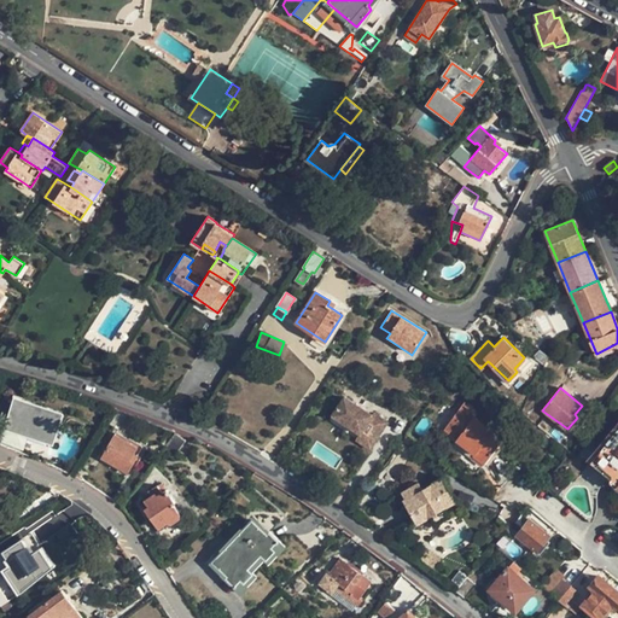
[(385,424),(371,414),(369,417),(342,398),(330,417),(357,435),(360,432),(373,442),(385,424)]
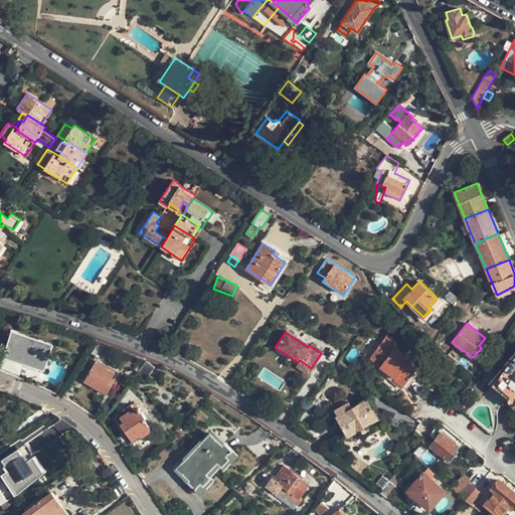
[(50,345),(14,333),(7,355),(43,367),(50,345)]
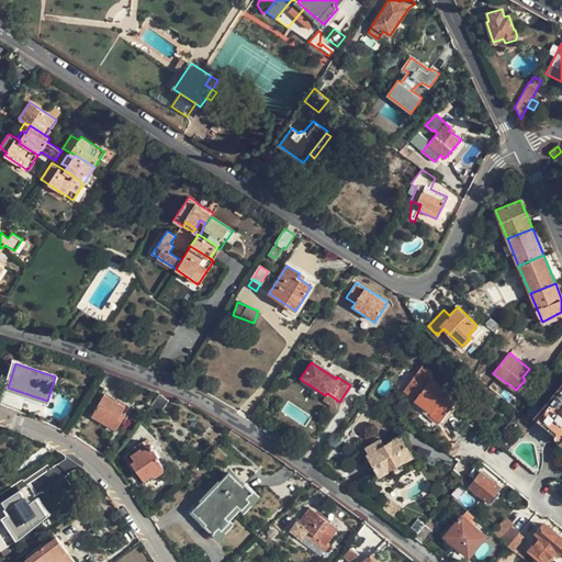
[(441,422),(456,401),(457,400),(431,380),(434,377),(420,367),(404,389),(415,397),(415,400),(431,412),(430,414),(441,422)]
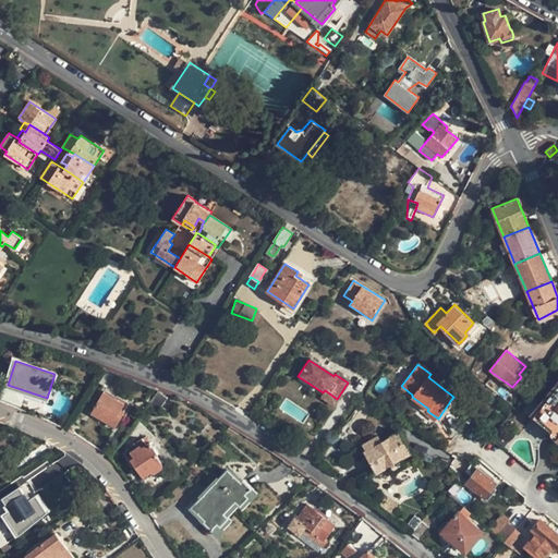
[(557,385),(533,416),(557,436),(557,385)]
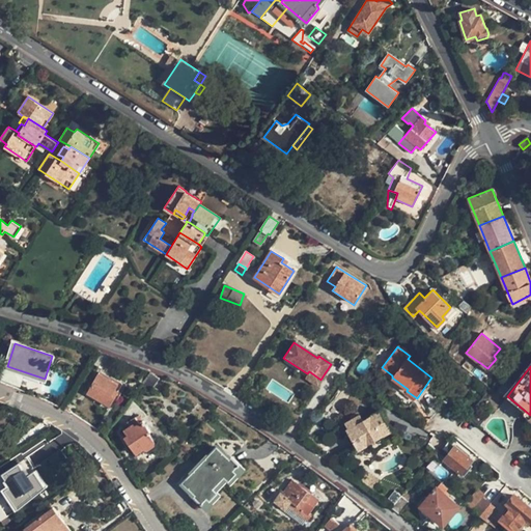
[(320,380),(309,371),(307,373),(304,379),(315,387),(320,380)]
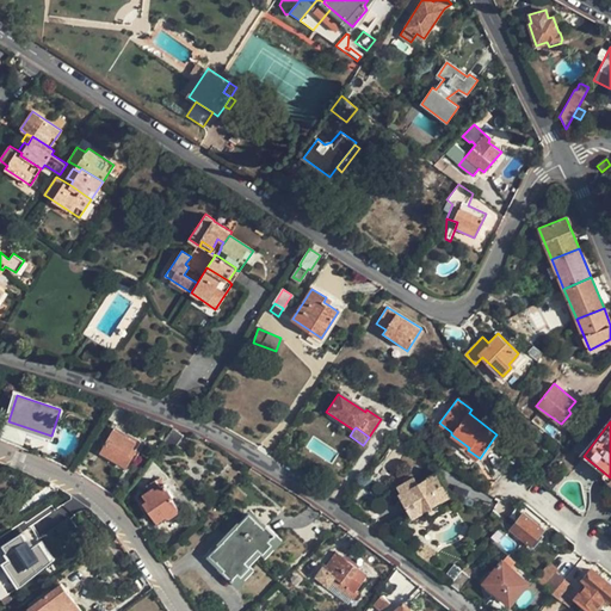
[(135,440),(123,433),(115,429),(102,452),(127,467),(136,449),(133,446),(135,440)]
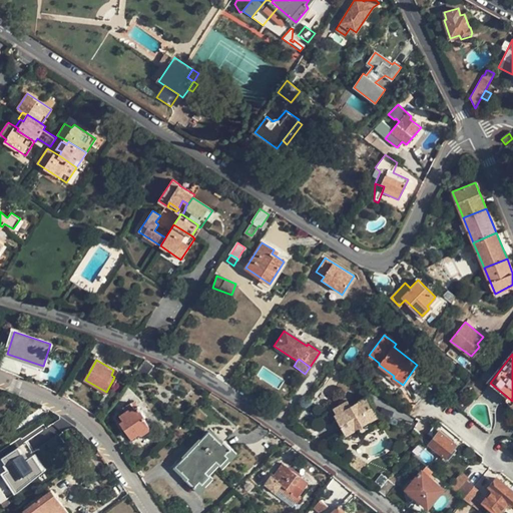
[(152,366),(145,360),(135,373),(142,379),(152,366)]
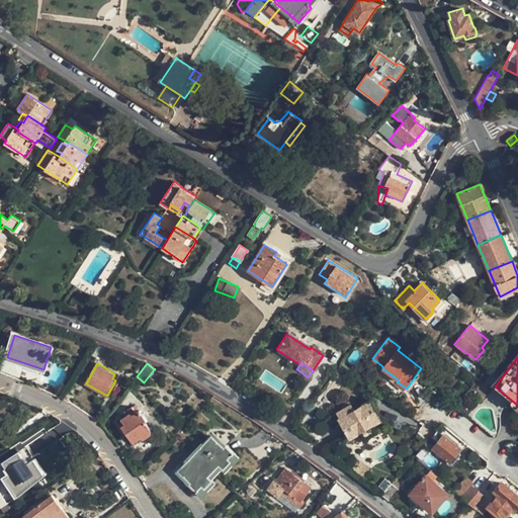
[(350,438),(362,431),(370,426),(381,420),(370,401),(339,418),(350,438)]
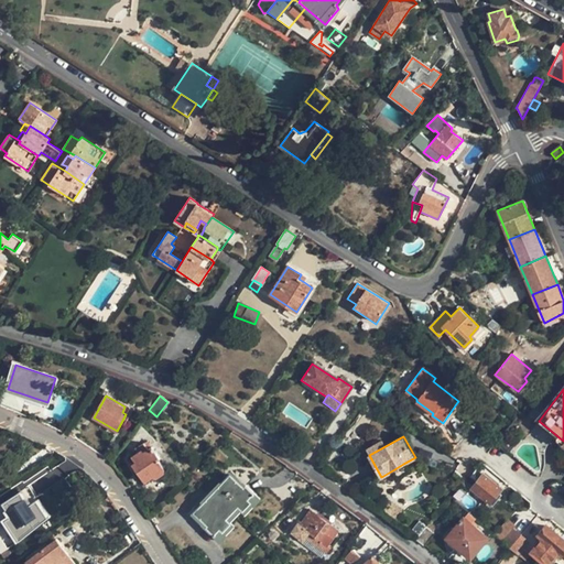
[(142,451),(133,456),(136,461),(133,463),(145,480),(154,476),(158,477),(163,473),(164,467),(159,459),(160,457),(152,447),(143,452),(142,451)]
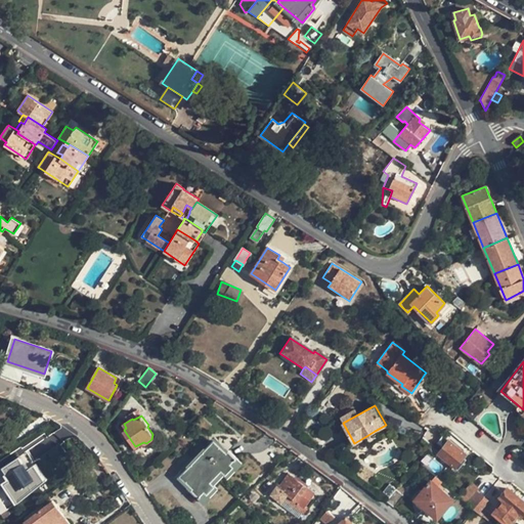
[(380,439),(375,431),(366,436),(370,444),(380,439)]
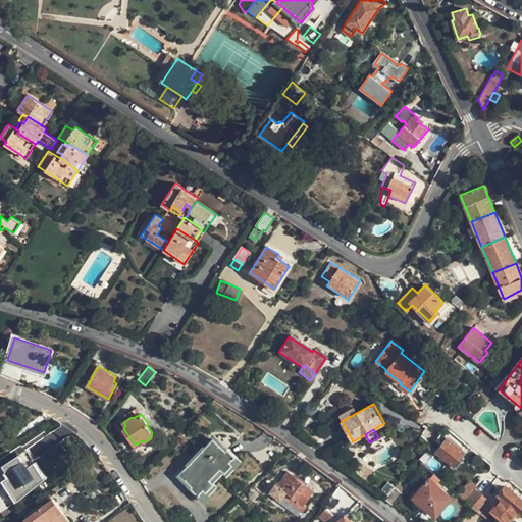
[(213,438),(196,457),(215,474),(220,468),(225,472),(232,463),(229,460),(235,455),(227,449),(225,450),(213,438)]
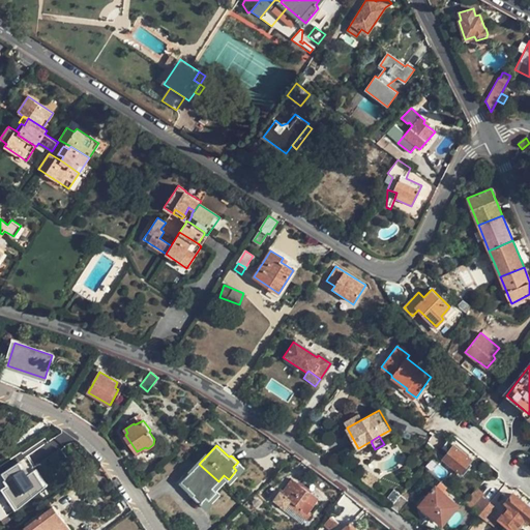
[(461,473),(471,460),(453,445),(443,459),(461,473)]
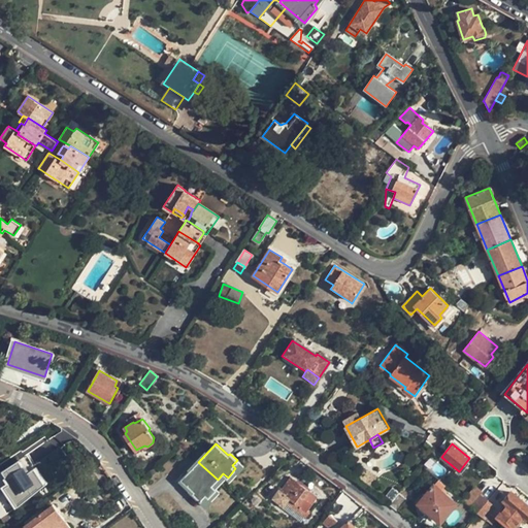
[(3,471),(10,466),(5,459),(0,462),(0,479),(1,481),(7,477),(3,471)]
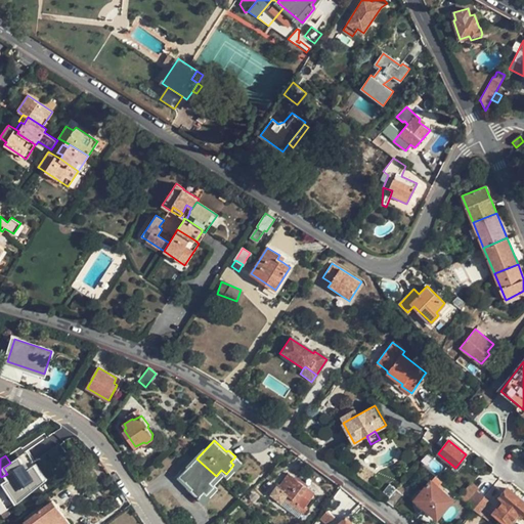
[(34,480),(18,457),(10,463),(3,468),(7,474),(16,488),(24,485),(25,485),(34,480)]
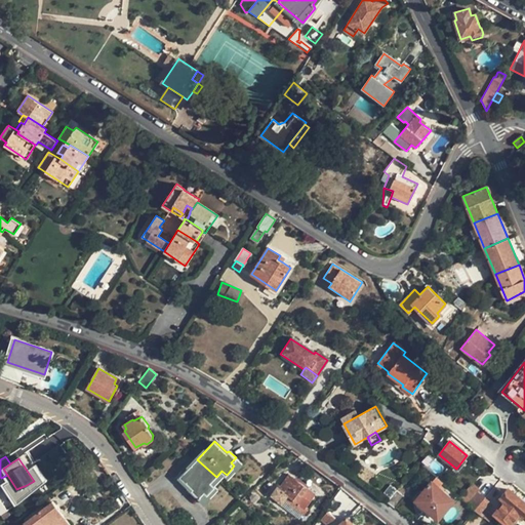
[(211,482),(216,477),(197,459),(180,477),(193,489),(192,490),(198,497),(203,492),(207,495),(214,487),(211,482)]
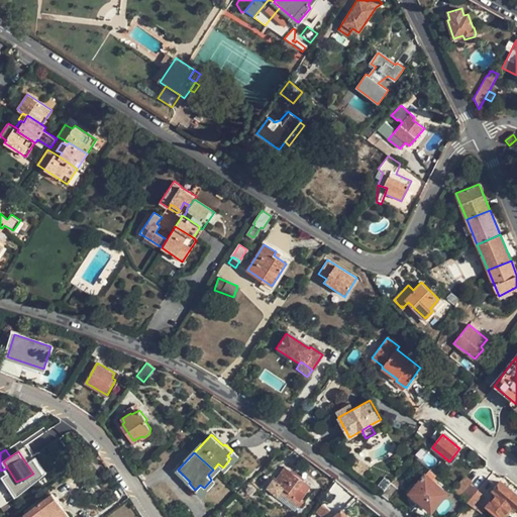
[(311,485),(284,468),(275,480),(273,479),(267,488),(279,496),(280,493),(299,506),(303,501),(301,499),(311,485)]
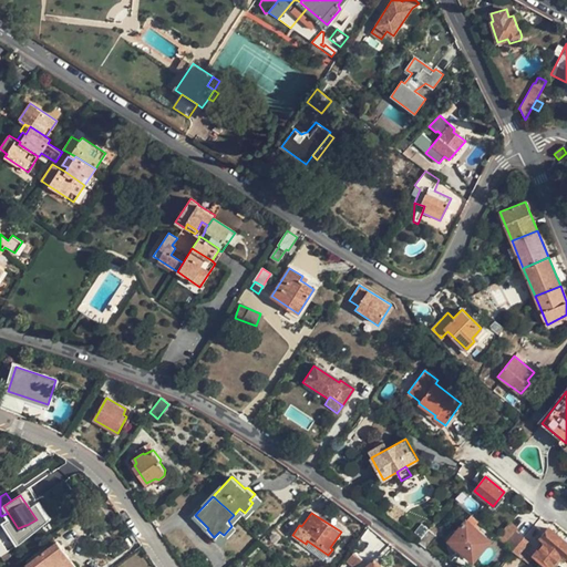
[(478,522),(470,515),(449,540),(473,562),(491,539),(474,526),(478,522)]
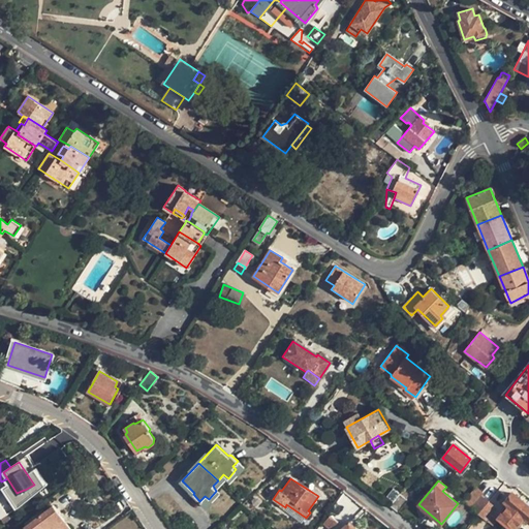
[(469,499),(474,503),(481,494),(477,490),(469,499)]
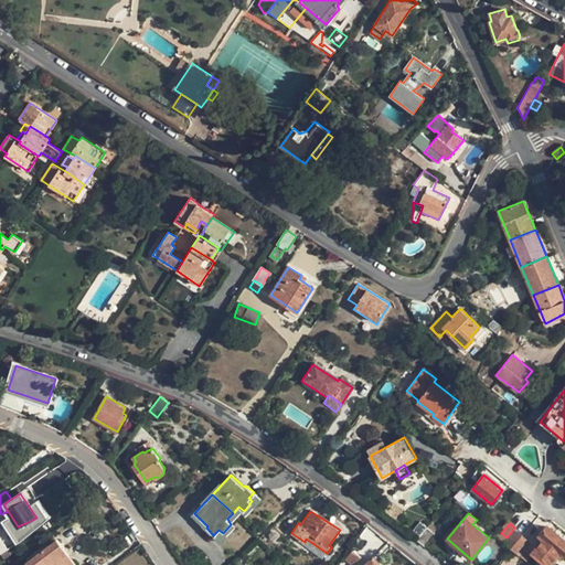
[(281,534),(273,524),(257,539),(269,547),(281,534)]
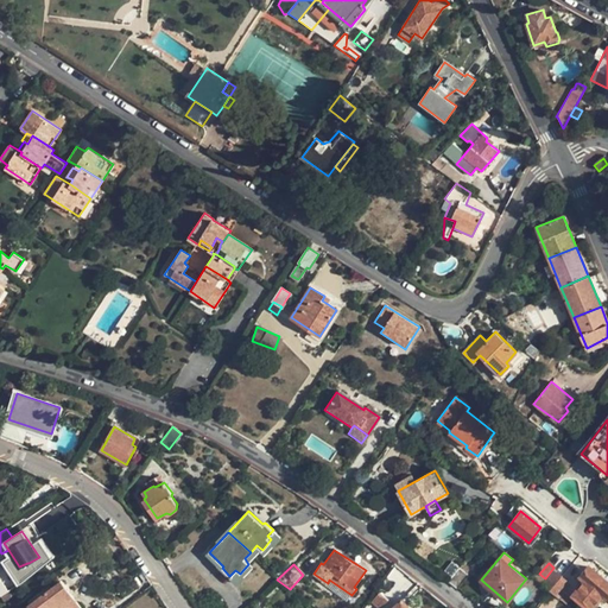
[(607,593),(607,582),(589,565),(581,576),(584,580),(574,594),(582,601),(578,606),(581,607),(584,607),(587,607),(589,607),(590,607),(599,597),(603,600),(607,593)]
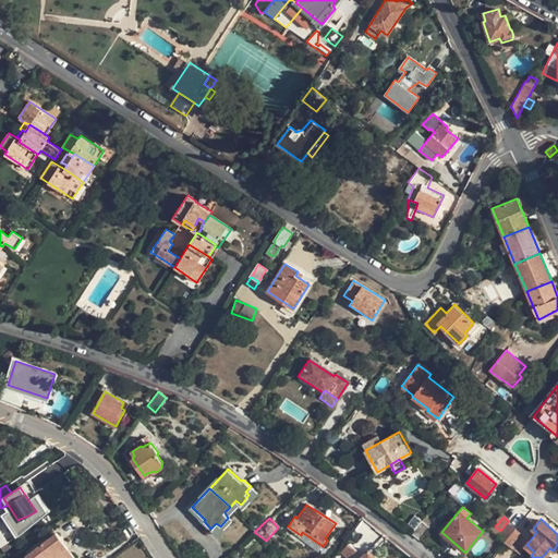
[(429,526),(422,520),(412,531),(411,533),(420,540),(429,526)]
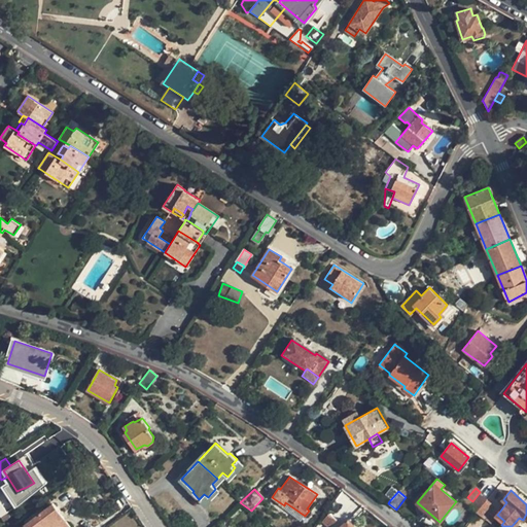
[(472,501),(468,505),(477,512),(487,499),(480,492),(472,501)]
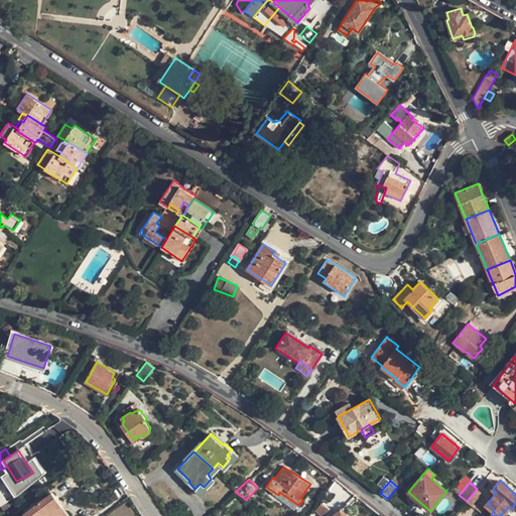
[(484,495),(477,489),(467,501),(468,502),(473,506),(474,507),(480,499),(484,495)]
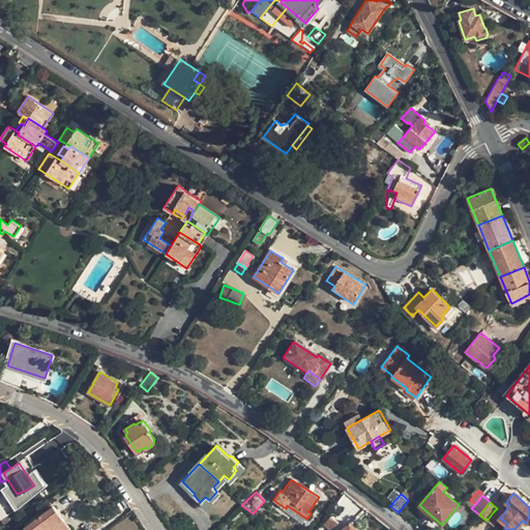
[(66,529),(69,528),(54,507),(25,527),(26,529),(24,529),(66,529)]
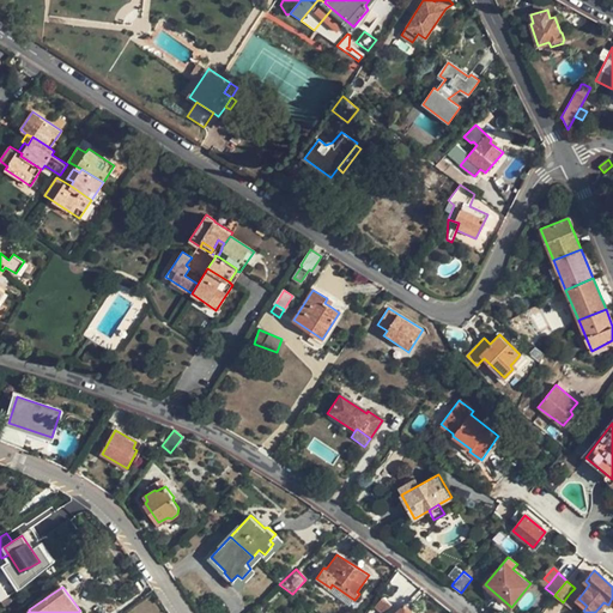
[(563,602),(571,610),(577,602),(574,599),(575,598),(570,593),(563,602)]
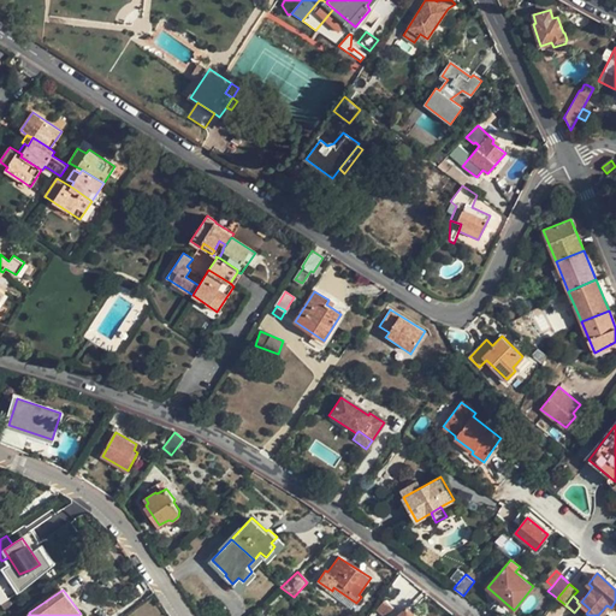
[(384,599),(377,609),(384,615),(392,608),(384,599)]
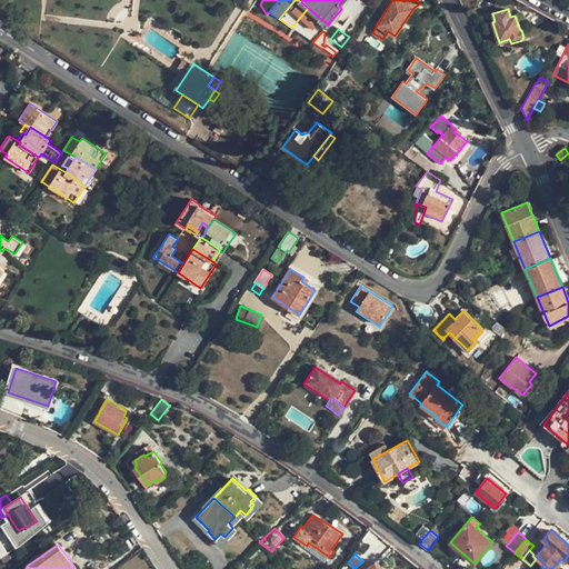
[(516,566),(521,558),(516,553),(510,561),(516,566)]
